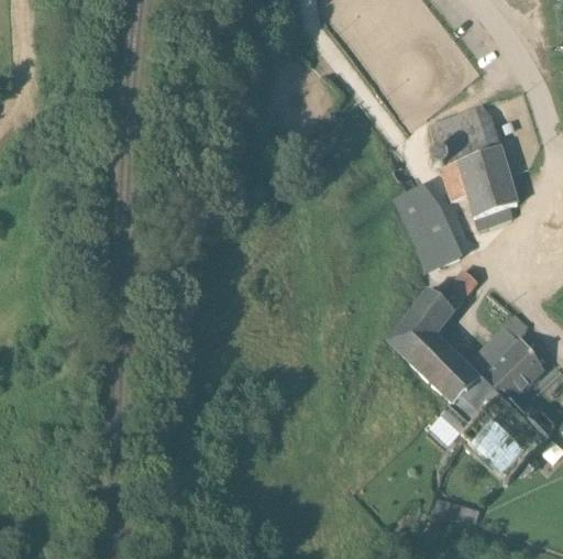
[(456,157),(499,144),(490,114),(481,103),(428,120),(440,162),(456,157)]
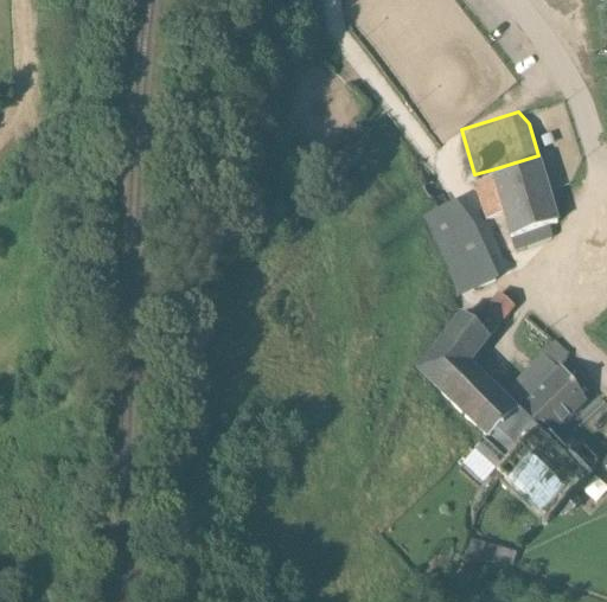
[(511,231),(557,217),(538,155),(492,170),(511,231)]
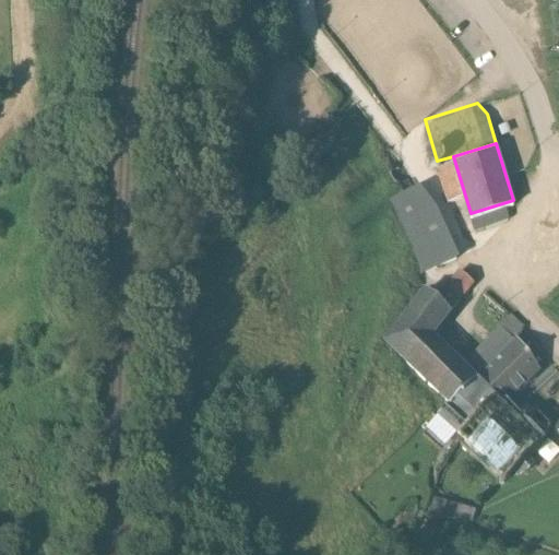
[(421,269),(458,251),(435,201),(419,180),(390,195),(420,259),(421,269)]
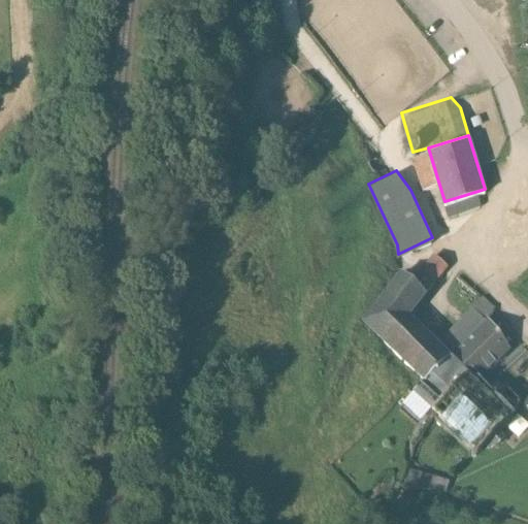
[(433,251),(411,274),(426,288),(448,263),(433,251)]
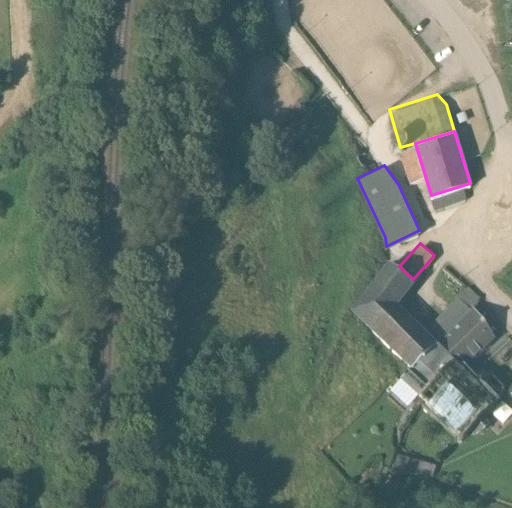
[(436,341),(436,340),(423,329),(395,303),(415,282),(413,279),(399,266),(391,259),(347,306),(412,366),(436,341)]
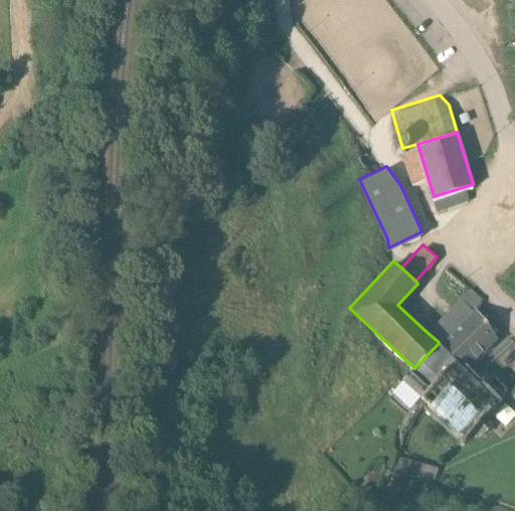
[(425,331),(439,342),(474,307),(483,298),(471,286),(425,331)]
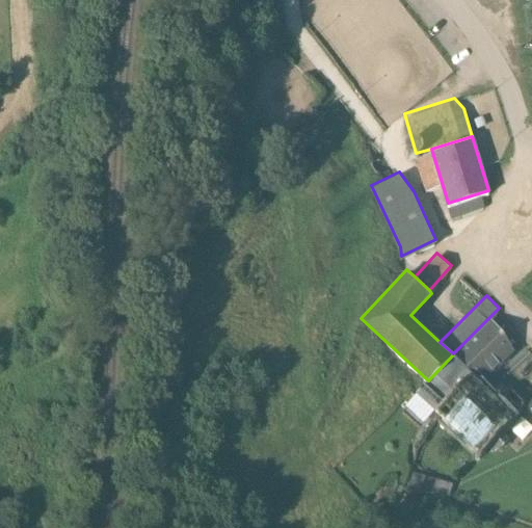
[(453,353),(453,354),(474,374),(480,380),(512,349),(489,317),(453,353)]
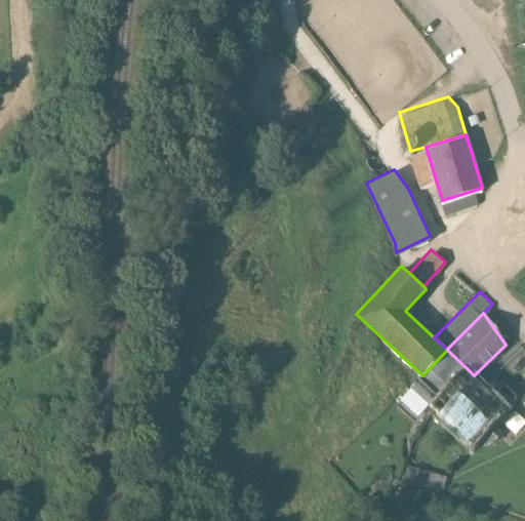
[(468,369),(447,350),(422,375),(411,388),(431,404),(468,369)]
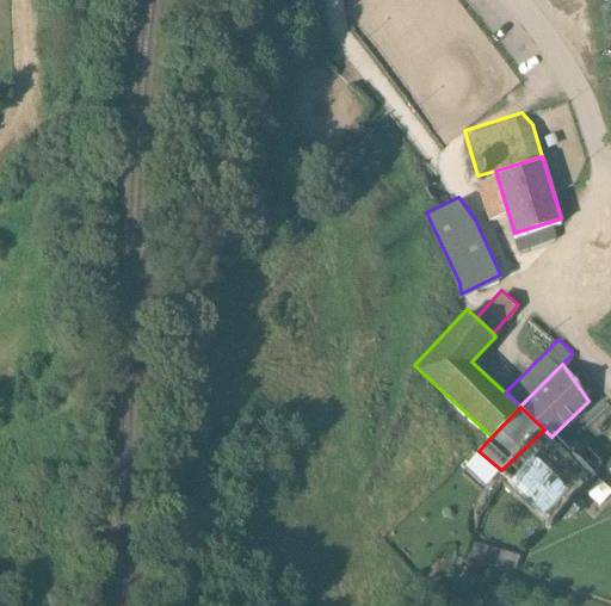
[(545,517),(591,476),(551,437),(544,430),(501,470),(545,517)]
